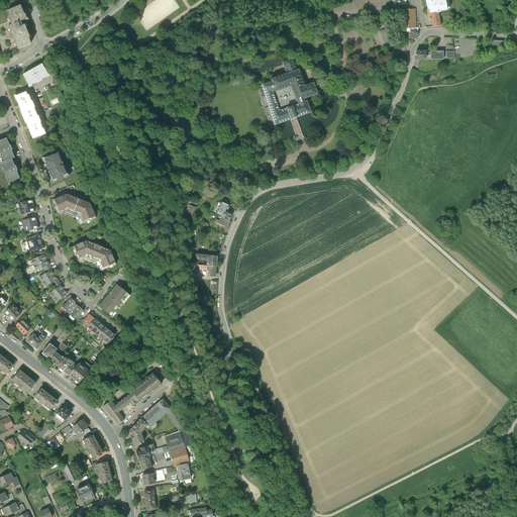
[(425,0),(427,9),(429,9),(430,13),(437,11),(437,13),(438,13),(440,12),(440,11),(446,10),(448,9),(448,7),(446,8),(444,0),(441,0),(438,1),(437,0),(425,0)]
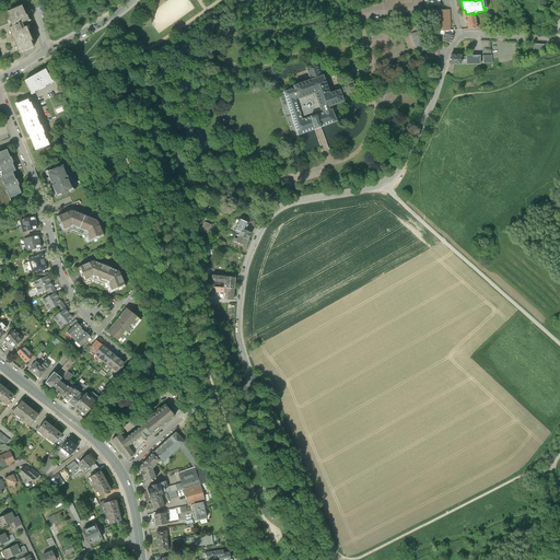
[(22,7),(8,12),(12,22),(10,23),(12,27),(9,28),(19,53),(33,47),(28,37),(31,37),(26,27),(24,28),(22,23),(27,21),(28,20),(26,15),(25,15),(22,7)]
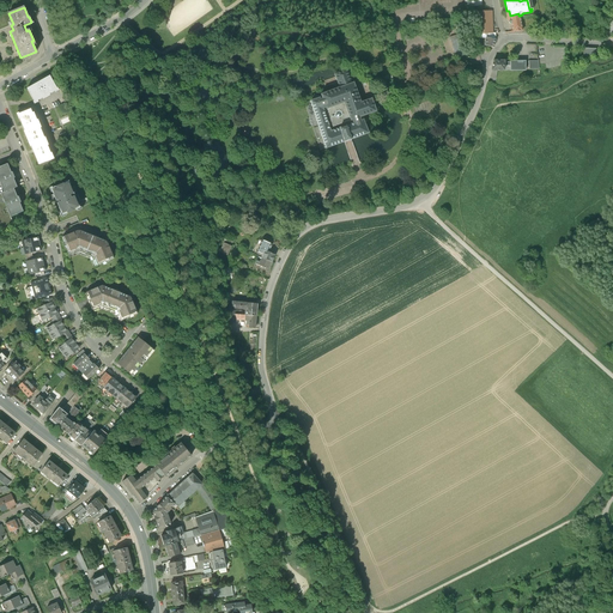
[(493,35),(491,11),(474,11),(475,36),(480,35),(493,35)]
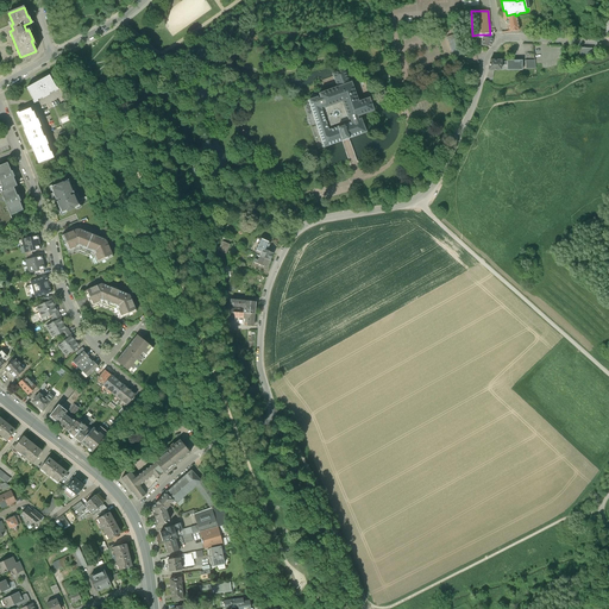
[(519,31),(516,16),(515,16),(515,13),(507,16),(506,11),(503,11),(503,12),(504,19),(504,20),(506,20),(506,22),(506,23),(507,24),(508,24),(509,31),(519,31)]
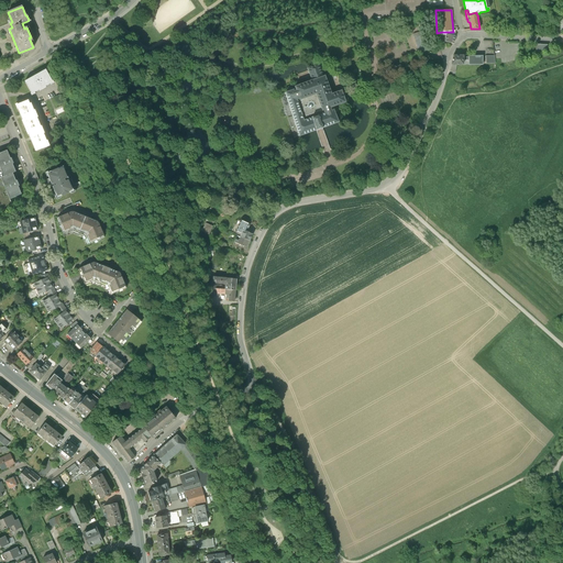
[(423,31),(412,34),(418,54),(429,51),(423,31)]
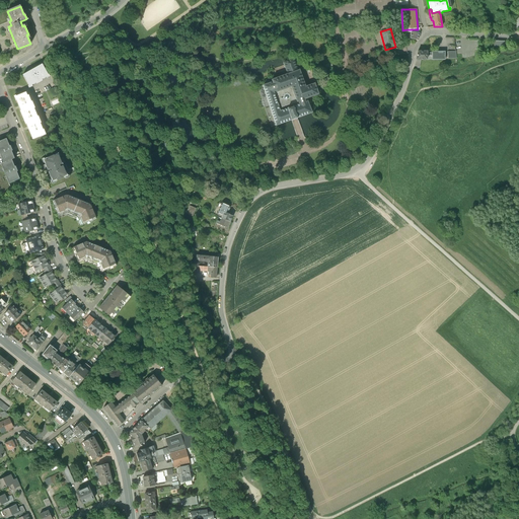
[(418,34),(410,33),(409,40),(417,42),(418,34)]
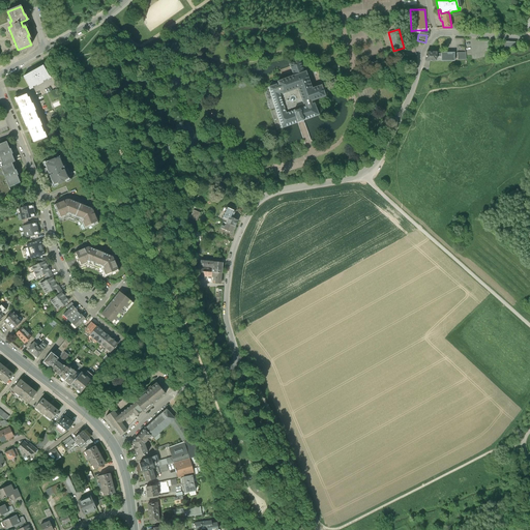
[(517,42),(505,41),(504,52),(507,52),(507,51),(509,51),(510,48),(516,49),(517,42)]
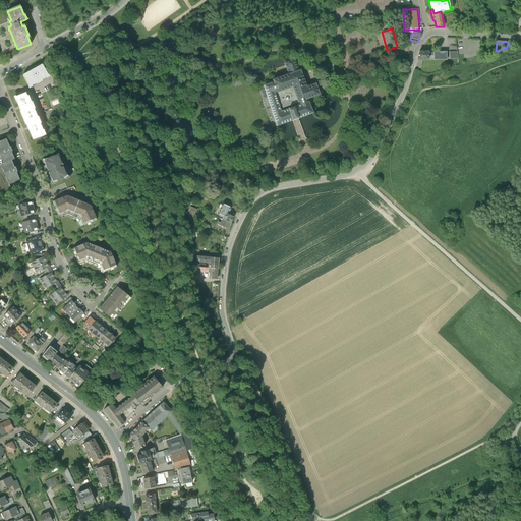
[(419,52),(417,60),(422,60),(428,60),(428,56),(433,56),(433,60),(444,60),(447,60),(447,52),(433,52),(433,53),(428,53),(428,52),(419,52)]
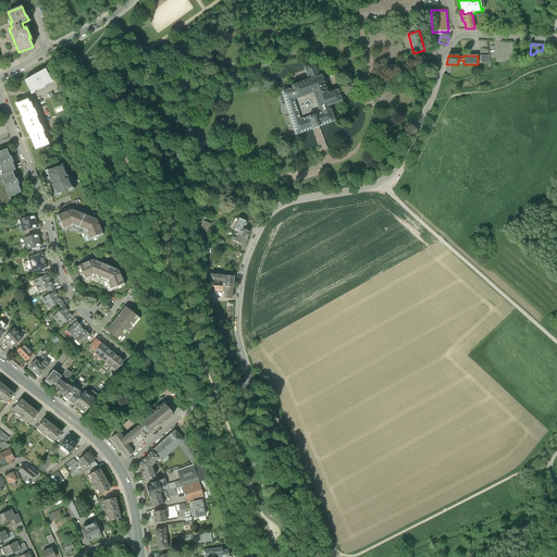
[(291,89),(282,91),(284,98),(288,112),(296,135),(317,127),(334,121),(330,109),(327,110),(326,107),(342,101),(339,96),(337,90),(327,94),(326,89),(321,75),(320,75),(316,64),(314,63),(304,67),(304,69),(308,79),(292,86),(293,89),(291,90),(291,89)]
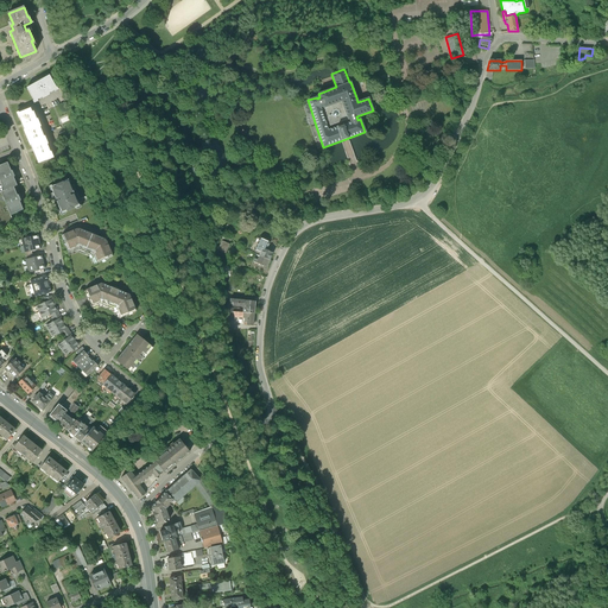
[(50,75),(26,88),(33,101),(37,99),(37,100),(54,92),(54,89),(56,88),(50,75)]
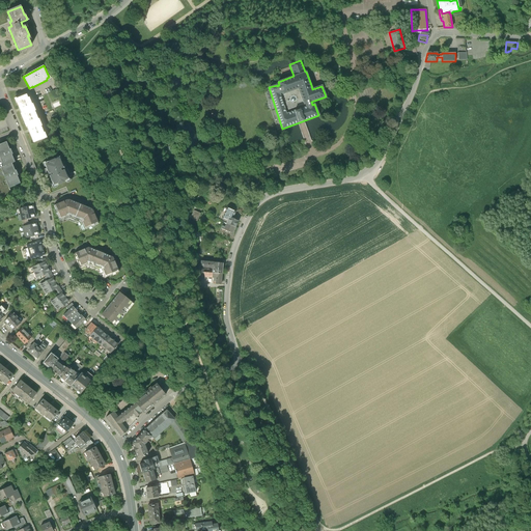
[(28,94),(16,99),(24,120),(36,115),(28,94)]
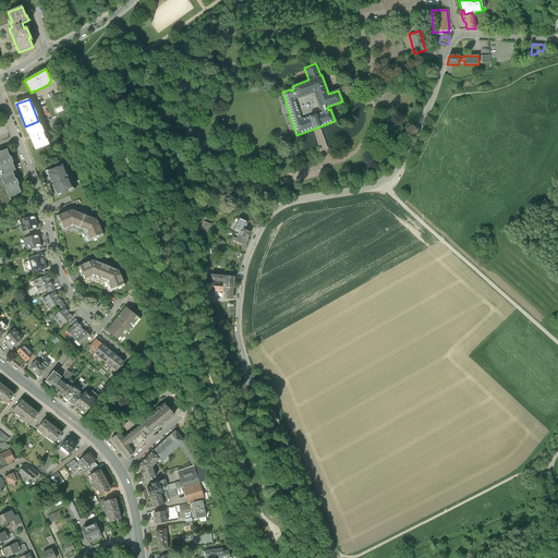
[(48,145),(38,121),(25,126),(35,150),(48,145)]
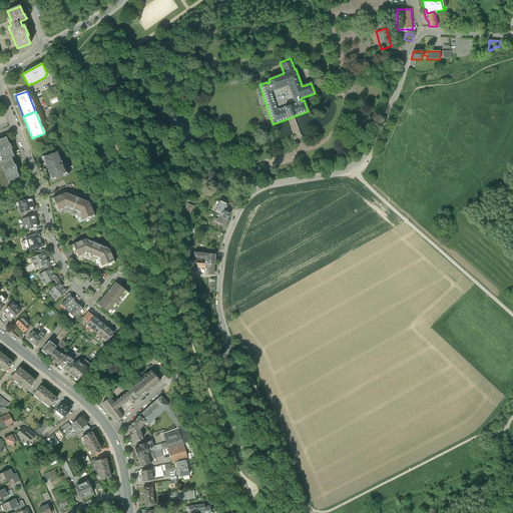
[(6,137),(0,139),(0,152),(3,161),(11,157),(14,156),(11,149),(12,149),(10,144),(9,144),(6,137)]
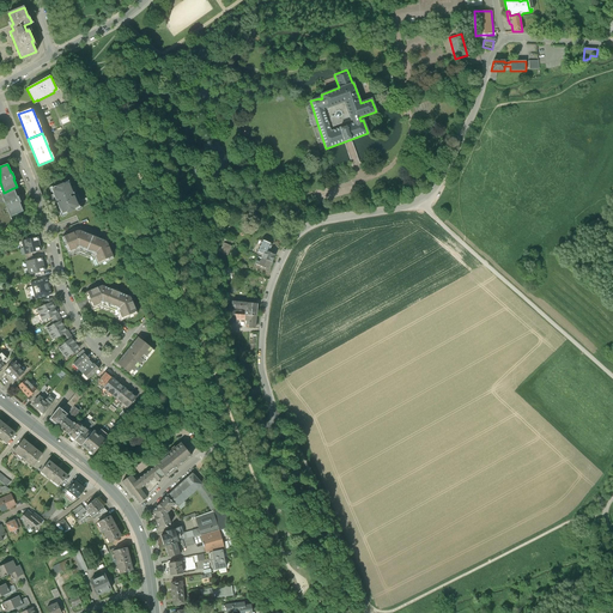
[(72,188),(68,181),(54,187),(54,188),(55,190),(53,192),(53,194),(56,201),(58,200),(59,202),(58,204),(60,211),(62,216),(80,208),(89,204),(86,198),(80,200),(74,187),(72,188)]
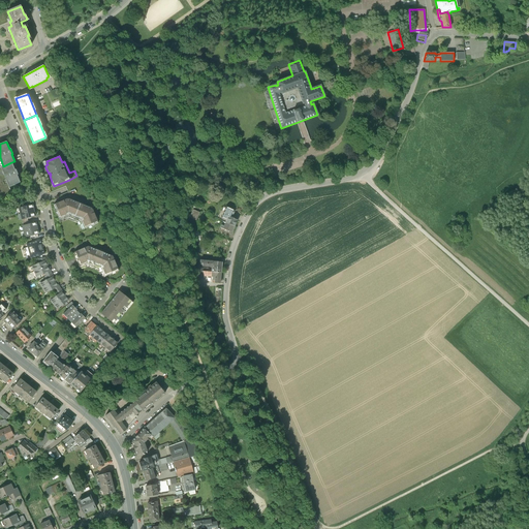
[(14,169),(11,162),(3,166),(1,167),(9,187),(20,183),(17,175),(18,175),(16,169),(14,169)]
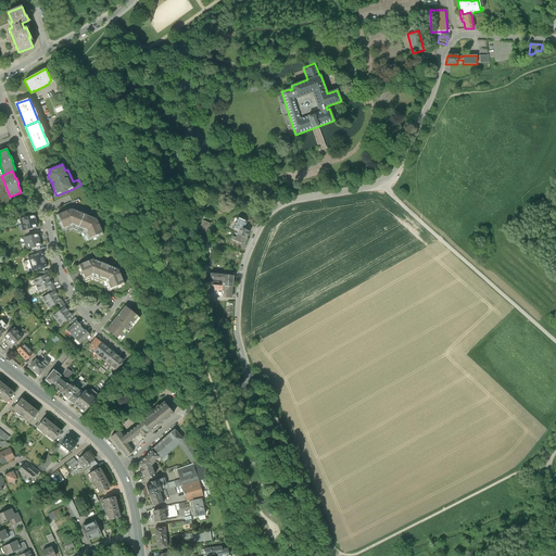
[(1,176),(0,175),(0,209),(0,210),(8,206),(13,204),(10,197),(1,176)]
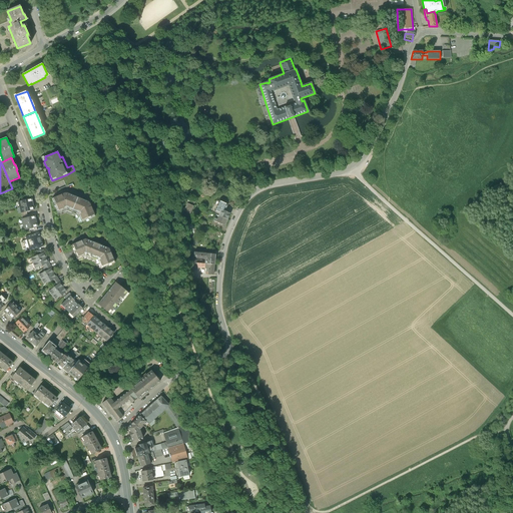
[(7,190),(1,196),(4,199),(9,193),(7,190)]
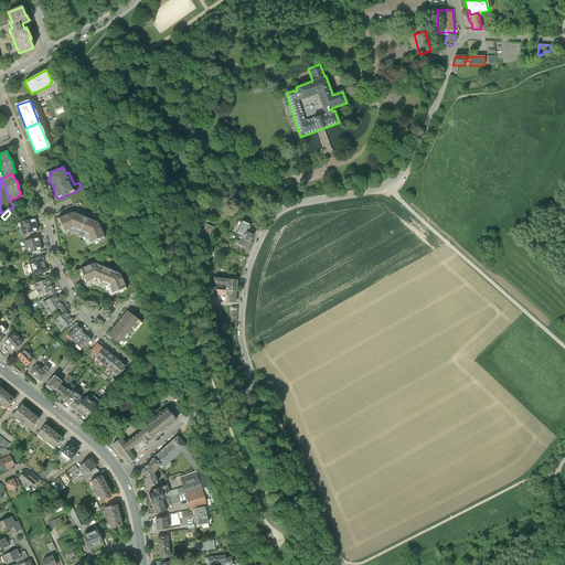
[(73,234),(77,236),(85,217),(74,213),(71,213),(57,219),(65,237),(73,234)]
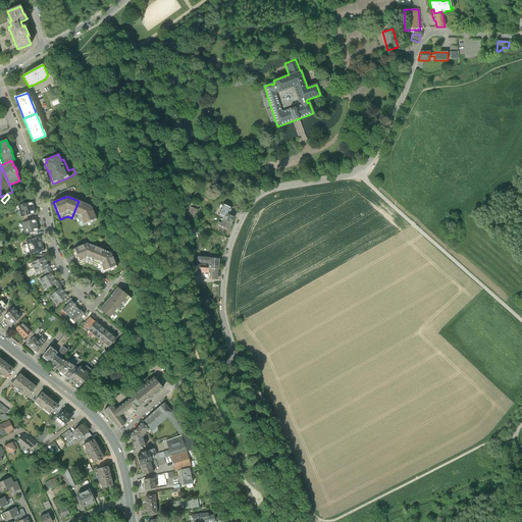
[(90,206),(79,201),(71,218),(76,220),(80,228),(97,221),(92,207),(90,206)]
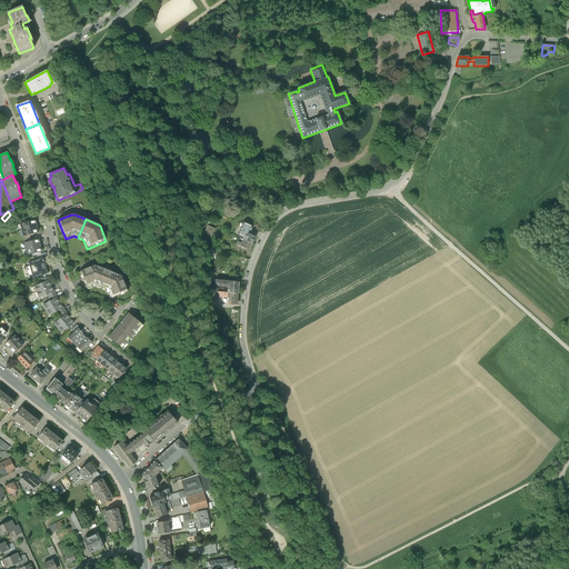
[(21,223),(22,230),(37,227),(36,220),(21,223)]
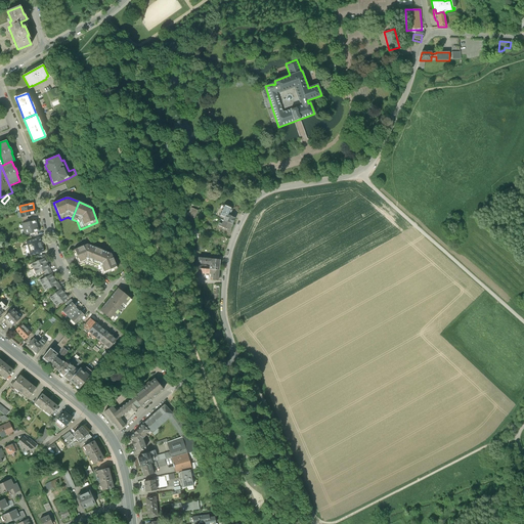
[(219,215),(225,218),(226,215),(228,215),(229,213),(230,212),(231,211),(231,209),(224,206),(219,215)]
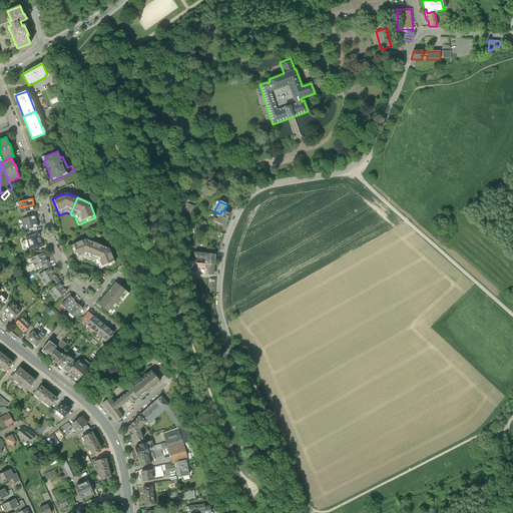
[(193,206),(187,203),(184,211),(184,212),(183,214),(188,217),(193,206)]
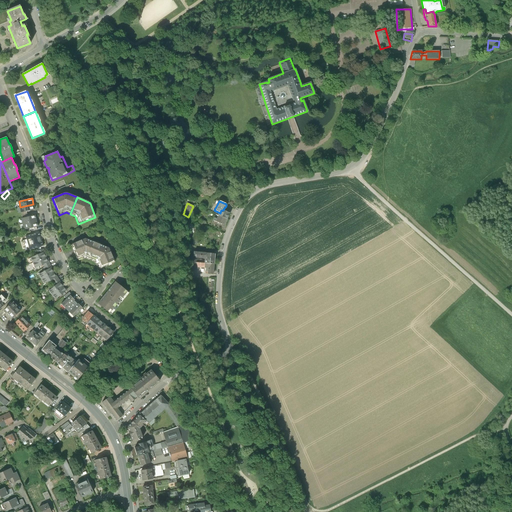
[(34,207),(33,204),(20,207),(21,212),(35,209),(34,206),(34,207)]
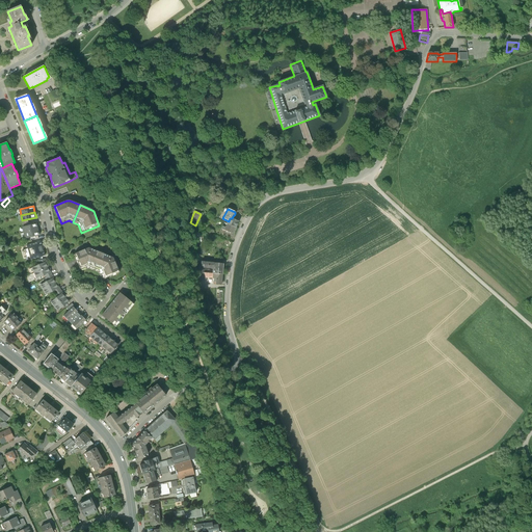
[(239,221),(232,218),(230,218),(229,221),(227,224),(236,228),(239,221)]
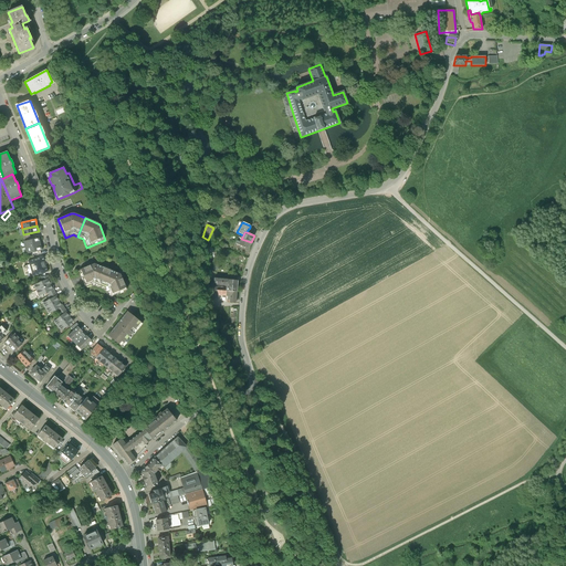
[(24,242),(25,248),(40,244),(39,239),(24,242)]
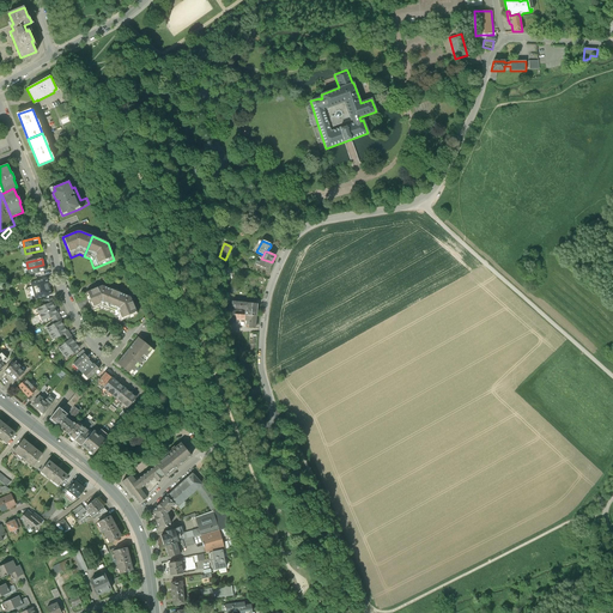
[(272,262),(261,259),(260,262),(258,261),(255,265),(268,269),(272,262)]
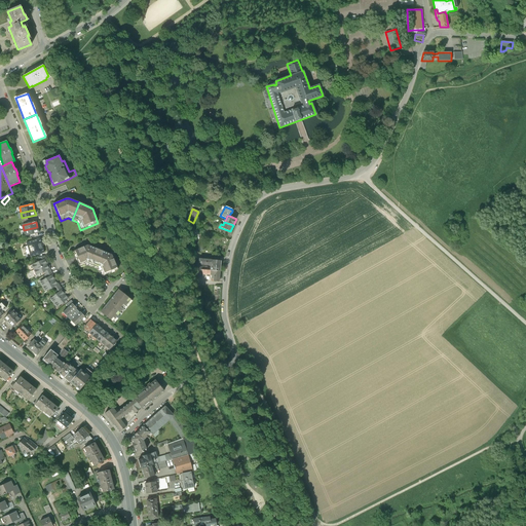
[(39,233),(37,227),(24,230),(26,236),(39,233)]
